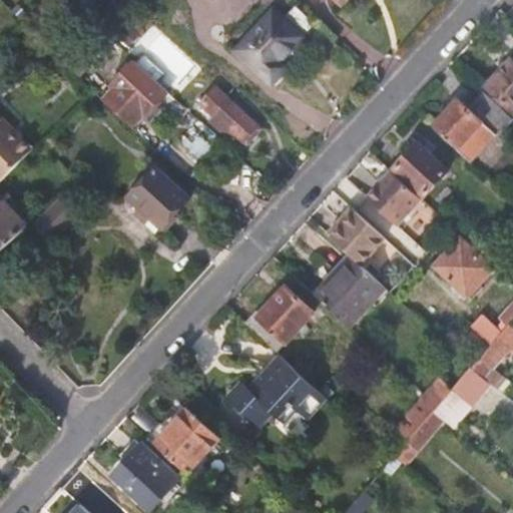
[(119,14),(132,0),(109,0),(107,3),(119,14)]
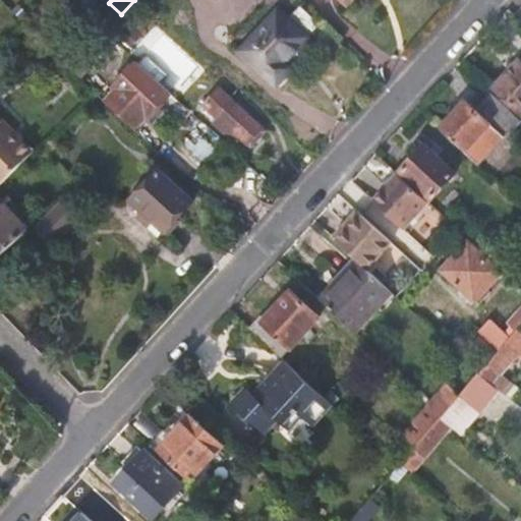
[(309,34),(321,23),(300,4),(290,14),(309,34)]
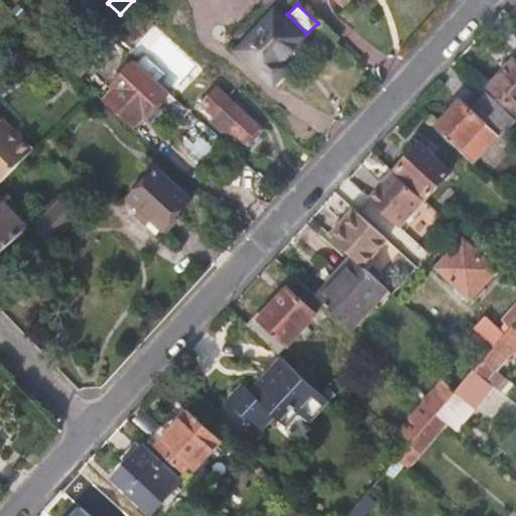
[(275,11),(239,49),(274,82),(288,67),(281,60),(302,37),(275,11)]
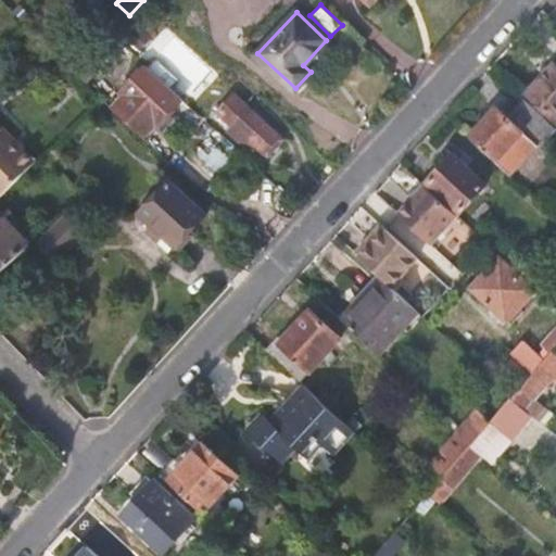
[(142,28),(130,40),(141,51),(153,39),(142,28)]
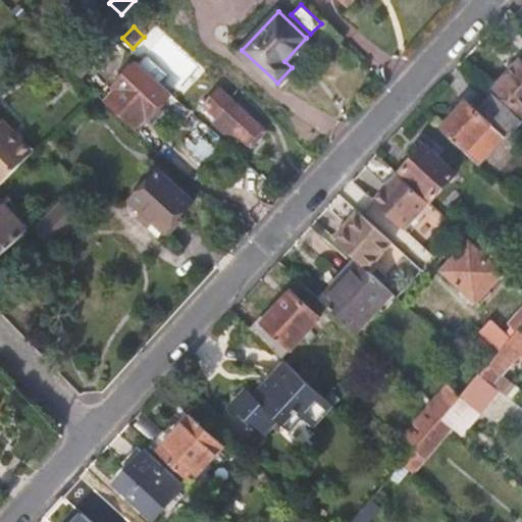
[(61,79),(70,69),(57,57),(49,66),(61,79)]
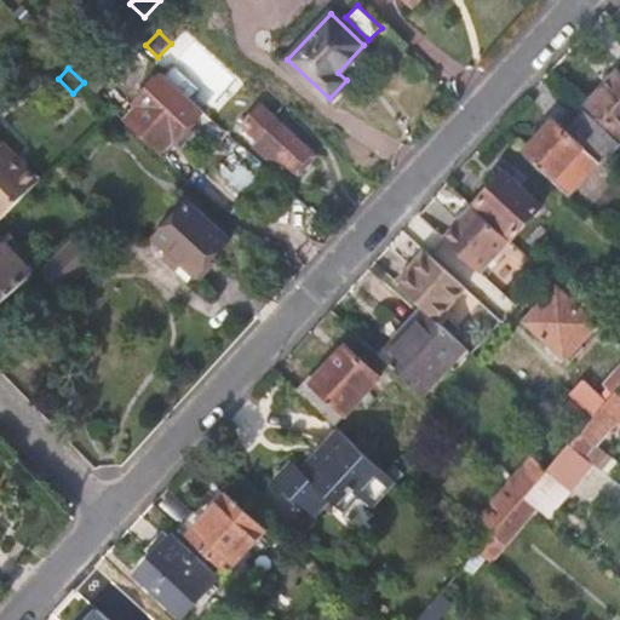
[(619,73),(619,72),(587,107),(619,136),(619,73)]
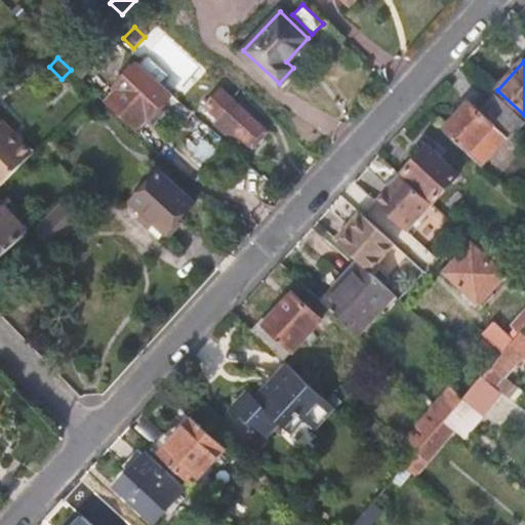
[(137,132),(172,94),(138,62),(114,87),(117,91),(107,103),(137,132)]
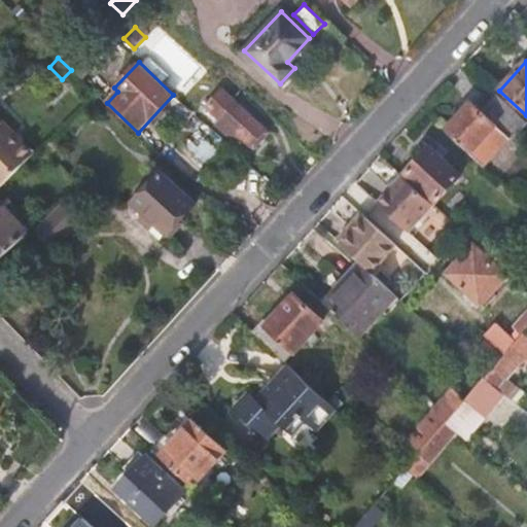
[(220,89),(205,105),(220,119),(217,124),(237,141),(241,137),(254,147),(269,132),(220,89)]
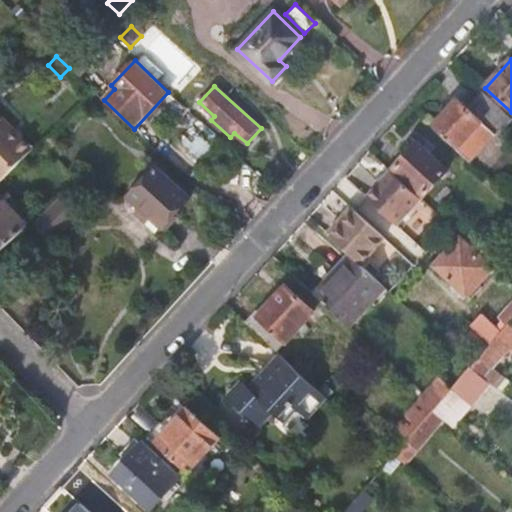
[(501,136),(511,123),(511,118),(483,92),(468,109),(457,99),(434,124),(472,159),(497,132),(501,136)]
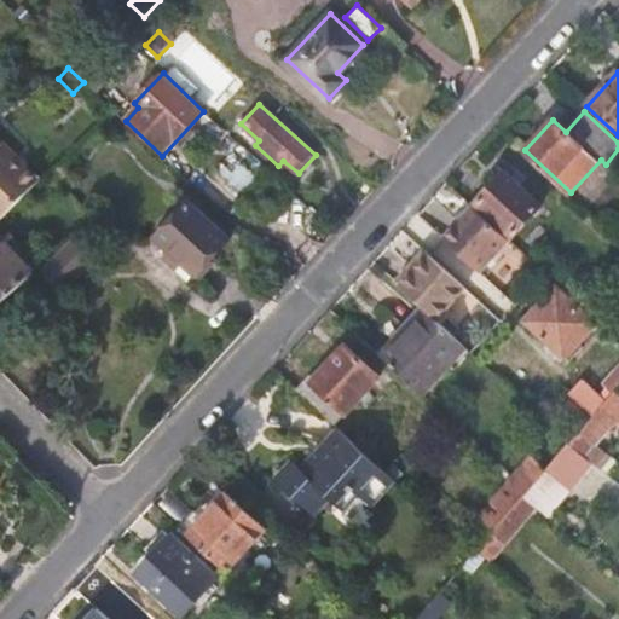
[(0,217),(40,179),(0,138),(0,217)]
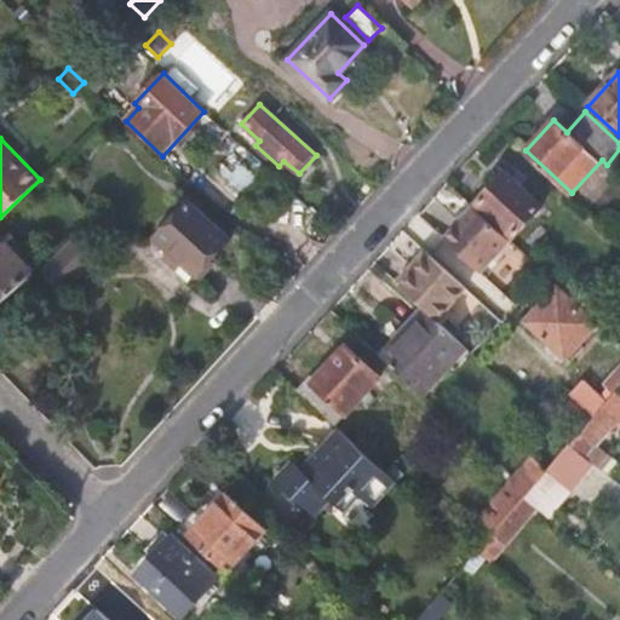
[(506,172),(476,204),(514,237),(544,206),(506,172)]
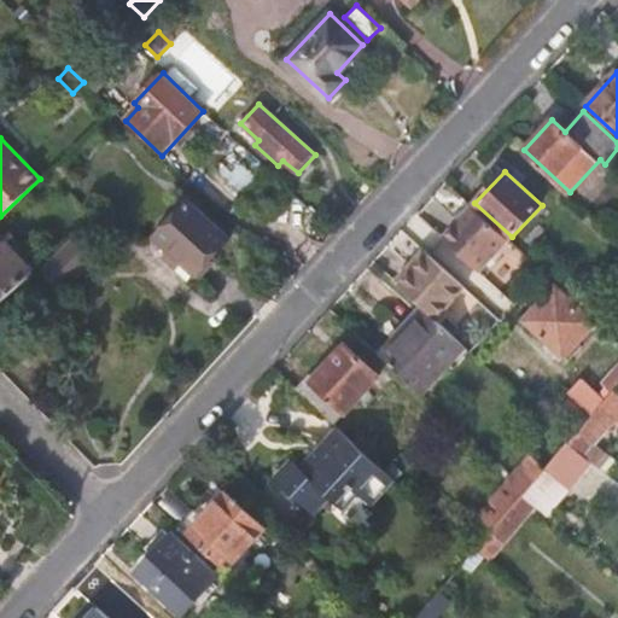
[(188,202),(157,237),(202,277),(217,261),(214,256),(231,238),(188,202)]
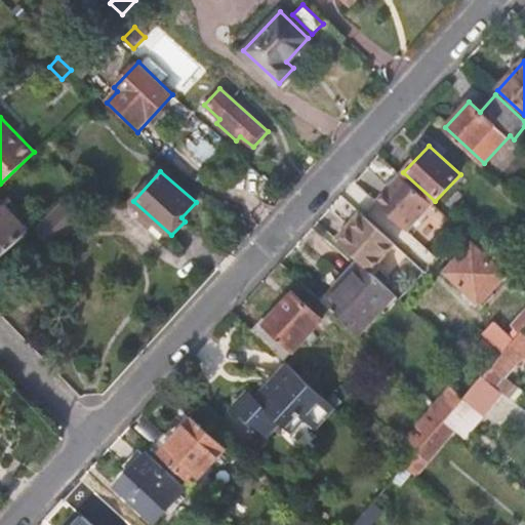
[(401,175),(376,203),(407,231),(433,203),(401,175)]
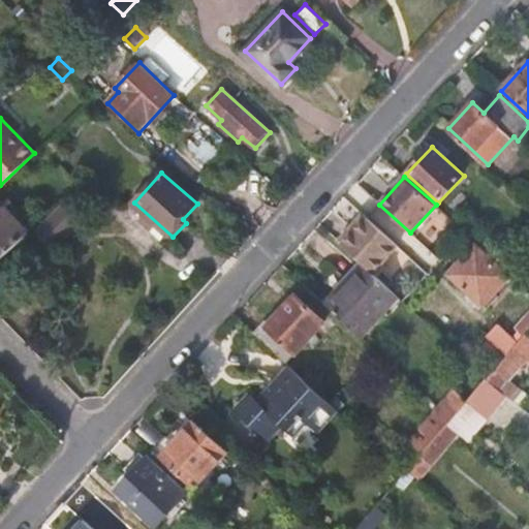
[(2,204),(0,206),(0,256),(27,229),(2,204)]
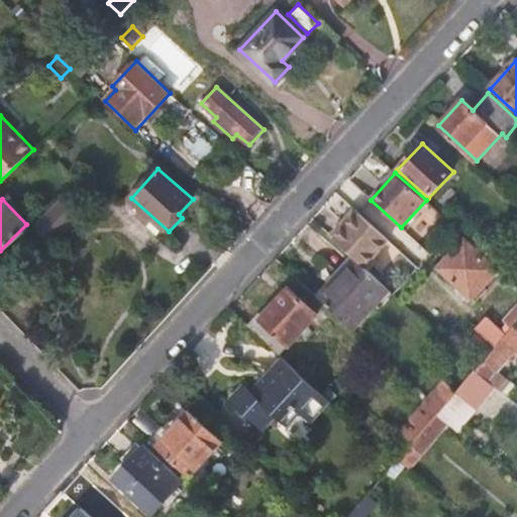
[(61,201),(38,224),(38,229),(48,239),(56,241),(78,218),(61,201)]
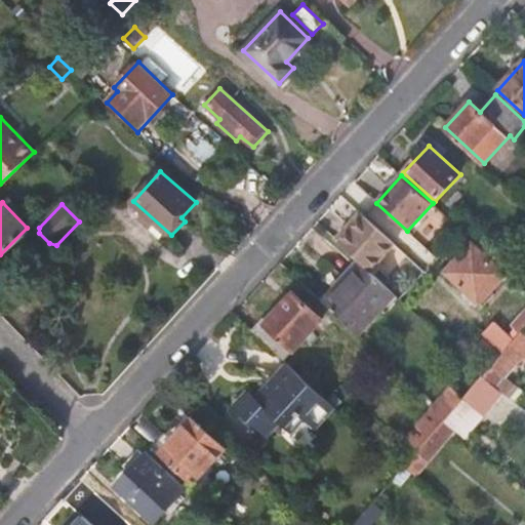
[(364,216),(339,244),(363,266),(370,272),(395,245),(364,216)]
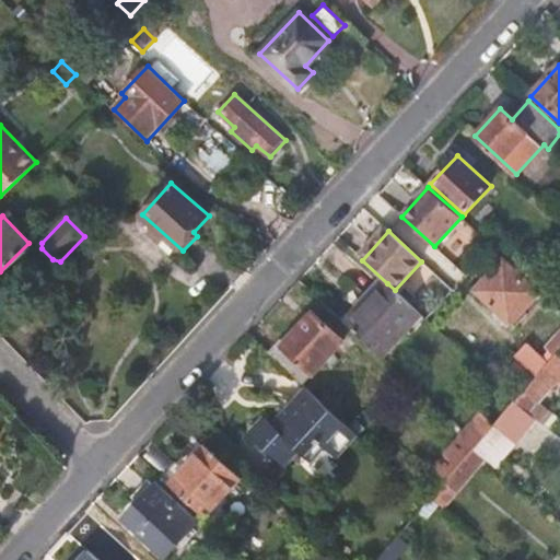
[(511,324),(543,291),(505,257),(475,291),(511,324)]
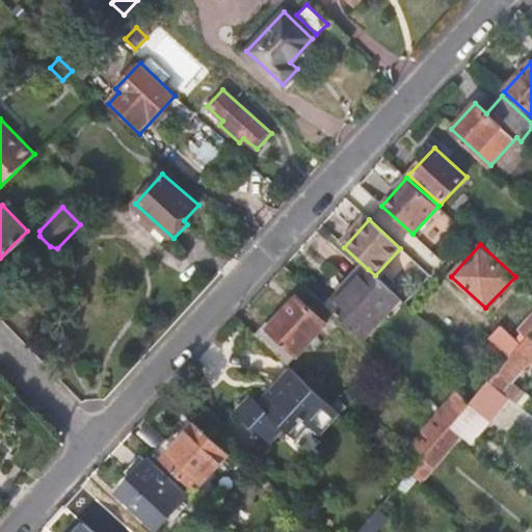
[(365,339),(401,299),(368,269),(345,294),(341,291),(328,304),(365,339)]
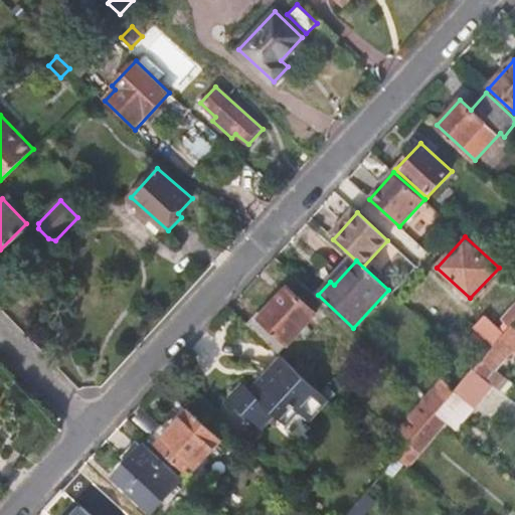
[(258,314),(248,324),(281,354),(317,314),(289,288),(261,317),(258,314)]
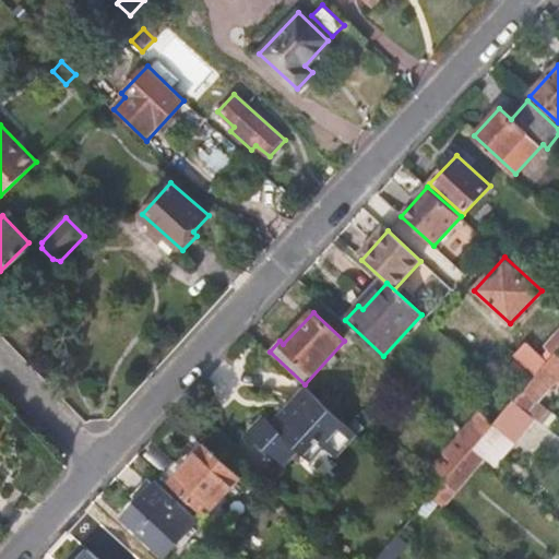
[(507,371),(524,388),(555,354),(558,347),(558,333),(540,354),(528,343),(515,358),(516,359),(507,371)]
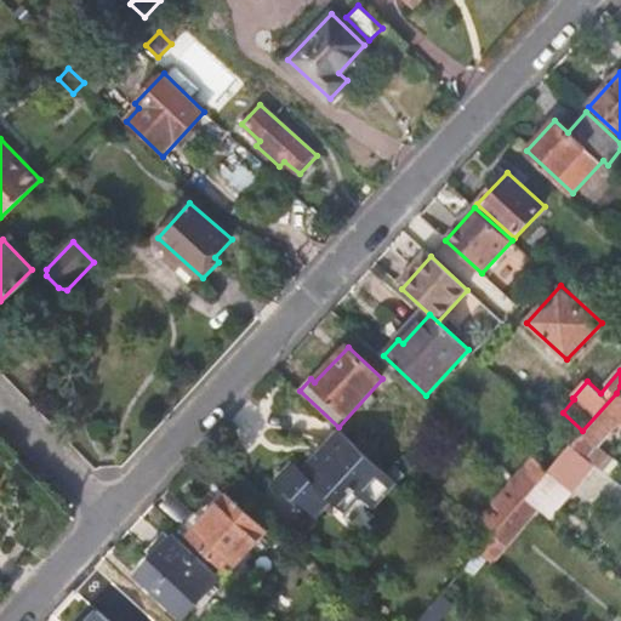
[(620,421),(620,396),(616,393),(582,431),(571,444),(570,445),(586,457),(610,477),(619,465),(598,446),(620,421)]
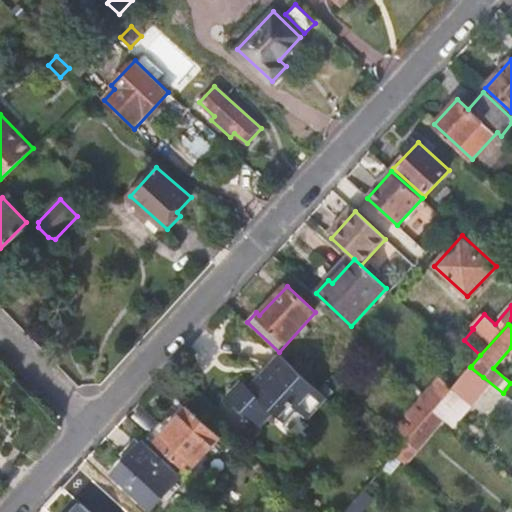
[(308,418),(328,397),(280,353),(248,387),(240,380),(225,397),(258,429),(273,412),(285,423),(298,410),(308,418)]
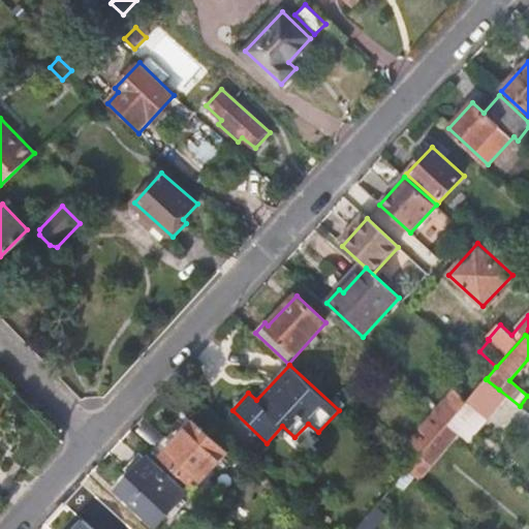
[(499,390),(486,379),(466,402),(452,418),(446,424),(460,435),(499,390)]
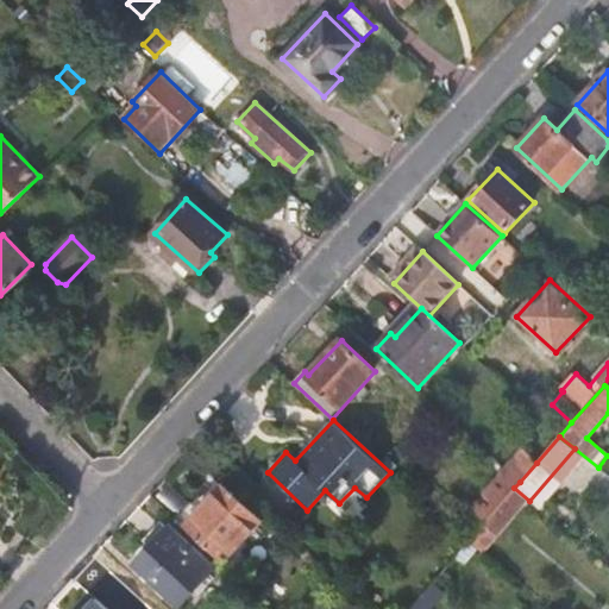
[(521,449),(504,468),(520,482),(537,463),(521,449)]
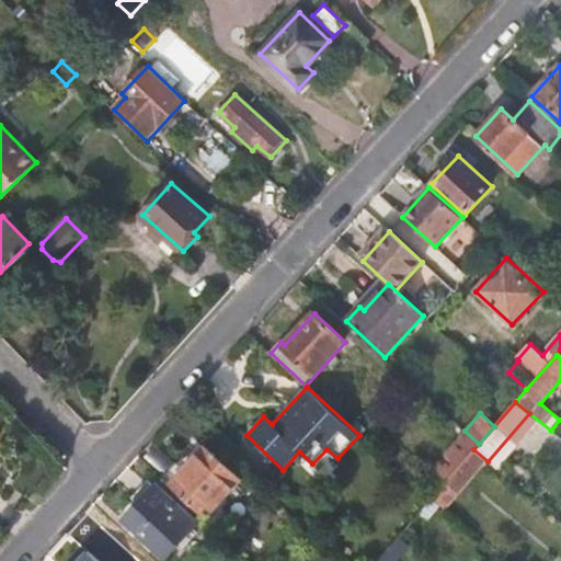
[(432,470),(446,481),(473,449),(479,444),(465,431),(432,470)]
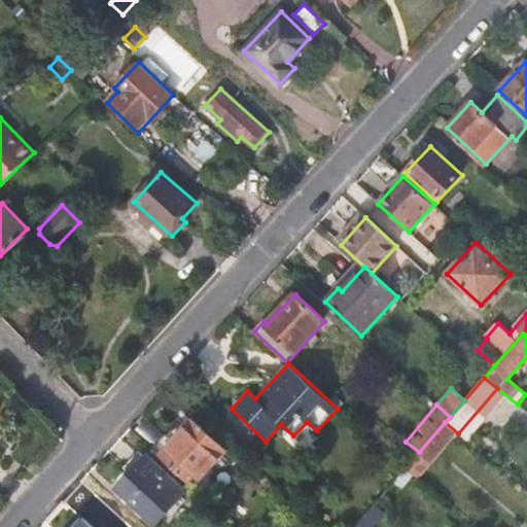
[(191,421),(160,455),(195,488),(226,452),(191,421)]
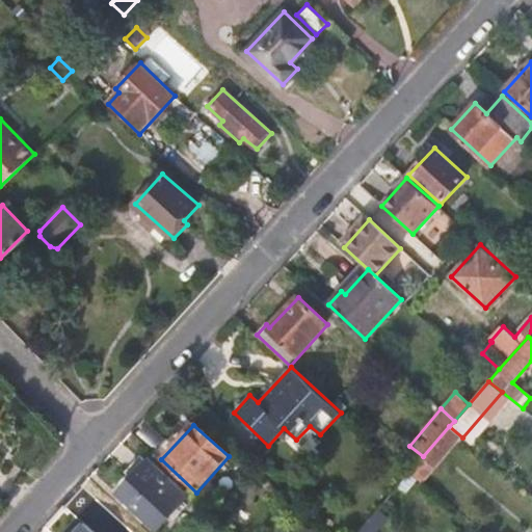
[(424,483),(462,437),(449,426),(423,456),(409,472),(424,483)]
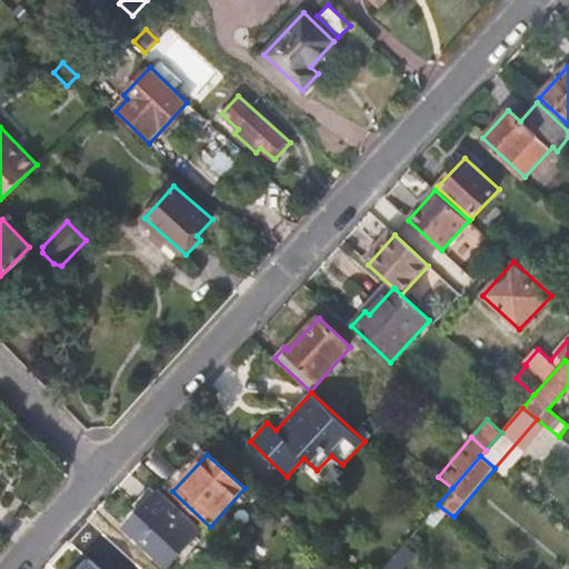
[(160,491),(127,527),(169,566),(203,531),(160,491)]
